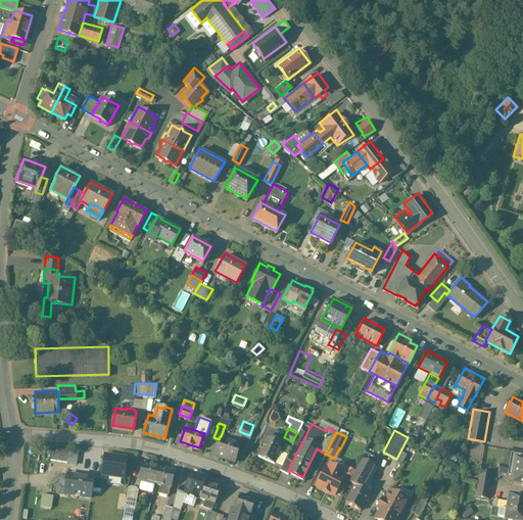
[(282,442),(267,435),(257,454),(274,461),(282,442)]
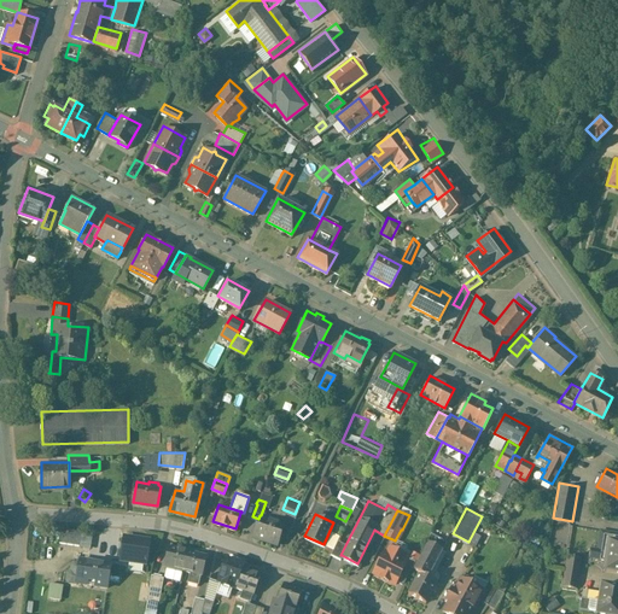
[(261,515),(260,515),(258,519),(252,534),(277,543),(283,524),(261,515)]
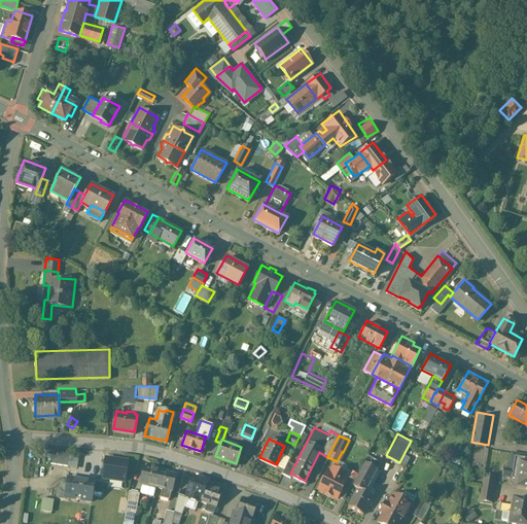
[(70,453),(53,450),(50,461),(68,464),(70,453)]
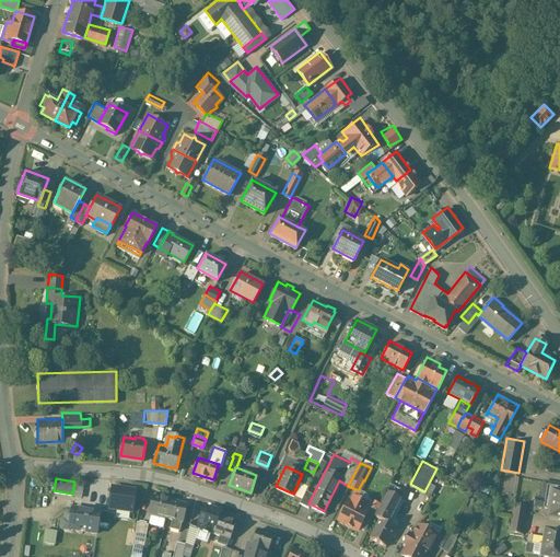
[(364,480),(363,480),(358,490),(373,498),(377,487),(364,480)]
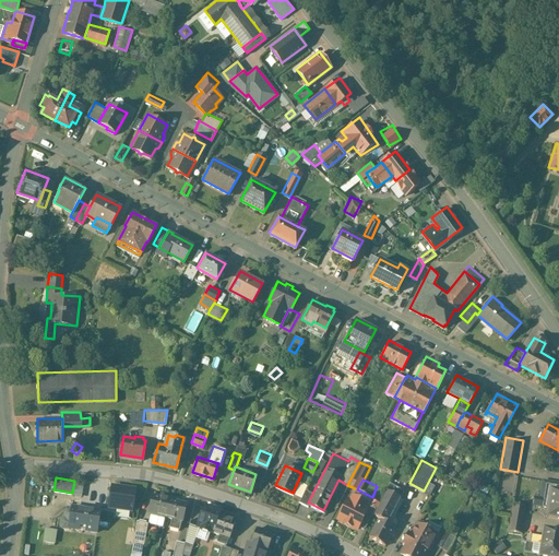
[(404,488),(390,481),(385,489),(387,491),(388,489),(400,496),(404,488)]
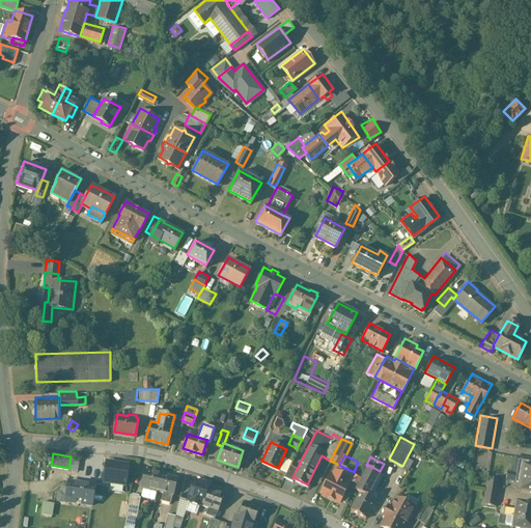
[(128,462),(106,459),(103,480),(124,483),(128,462)]
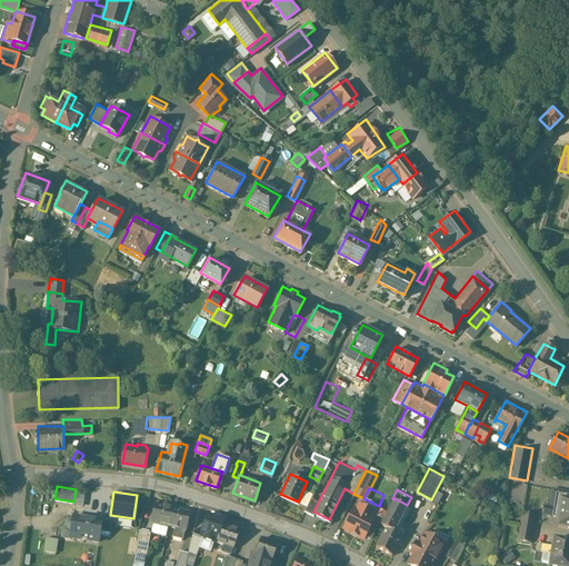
[(311,497),(305,509),(313,514),(315,512),(313,512),(319,500),(311,497)]
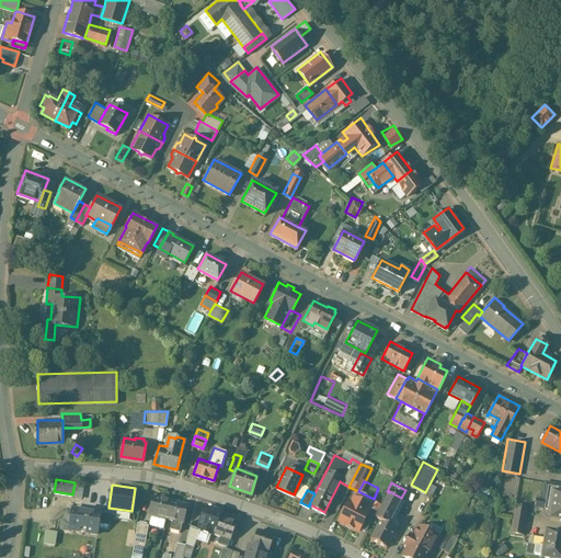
[(358,491),(356,490),(341,521),(358,530),(374,499),(358,491)]
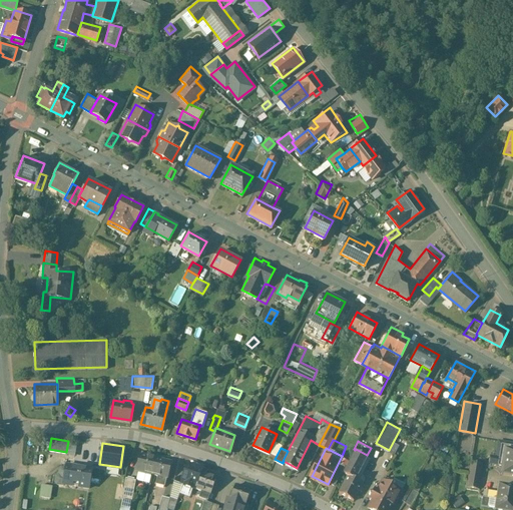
[(512,449),(505,448),(501,472),(512,473),(512,449)]
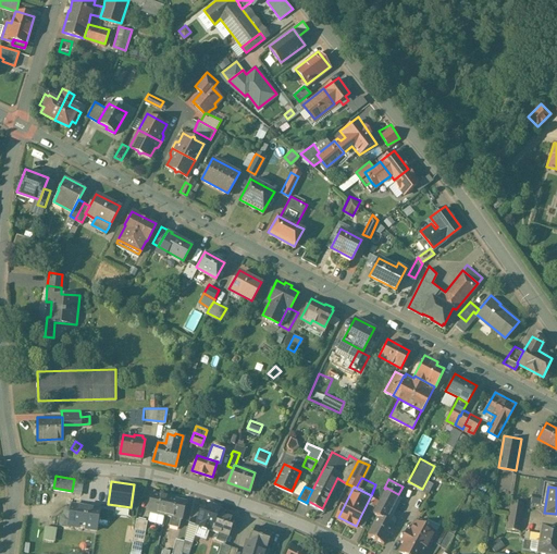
[(385,489),(372,513),(378,515),(385,519),(398,494),(386,488),(385,489)]
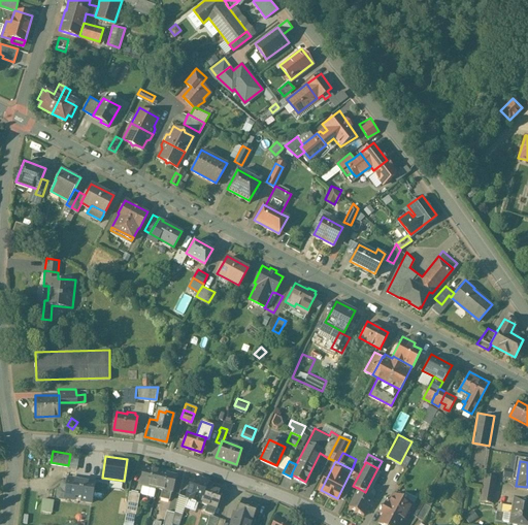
[(160,469),(144,465),(140,482),(156,486),(160,469)]
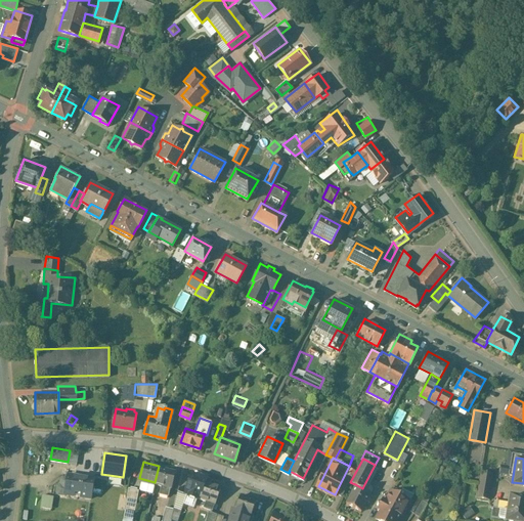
[(174,470),(159,466),(155,482),(161,484),(159,491),(168,494),(170,486),(174,470)]
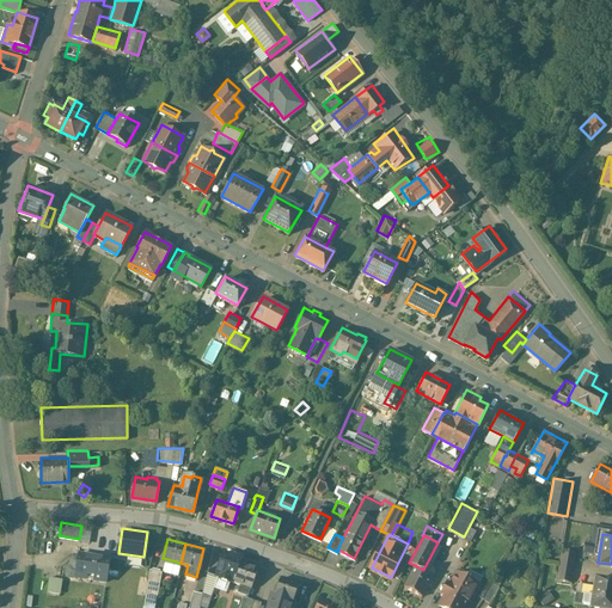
[(575,551),(562,548),(560,563),(573,565),(575,551)]
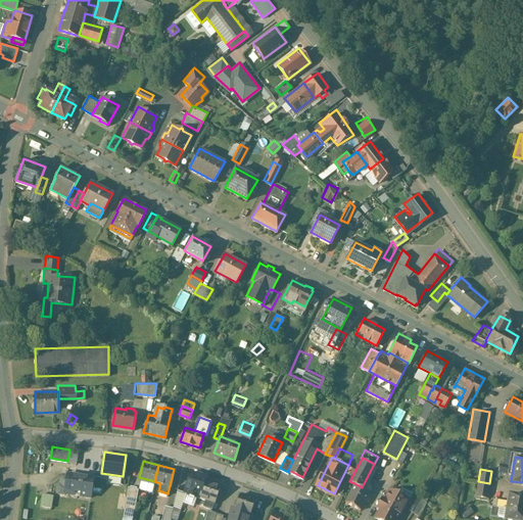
[(206,476),(191,471),(184,490),(199,495),(205,480),(206,476)]
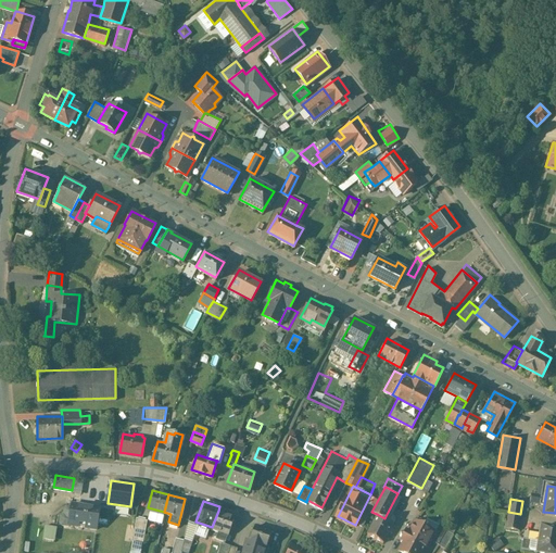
[(100,507),(71,503),(71,507),(67,506),(65,508),(64,513),(63,513),(61,514),(60,520),(61,523),(68,524),(68,523),(97,527),(100,507)]
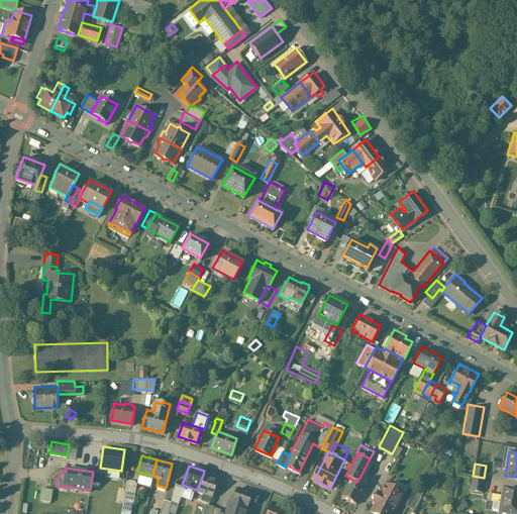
[(217,480),(203,475),(197,490),(211,495),(217,480)]
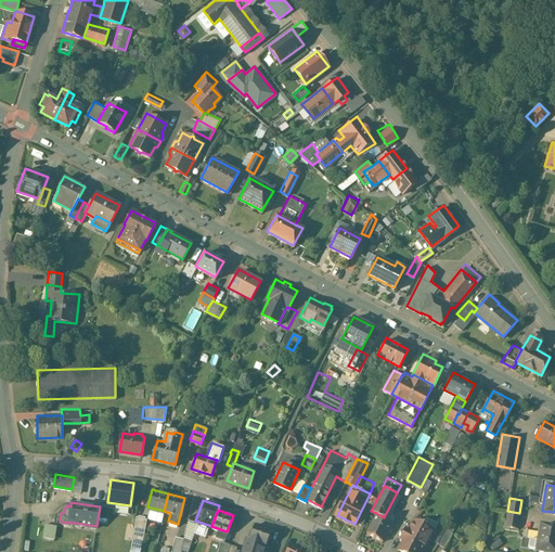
[(519,513),(507,511),(505,525),(517,527),(519,513)]
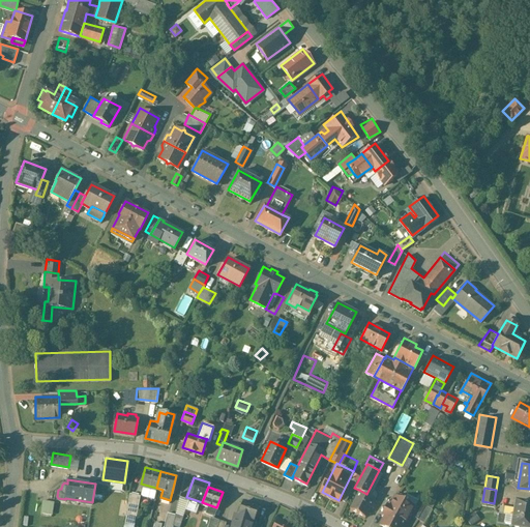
[(366,494),(359,490),(350,507),(364,516),(375,498),(366,494)]
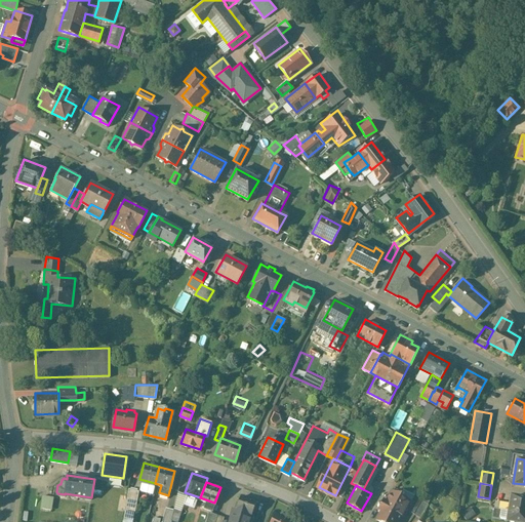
[(138,489),(128,487),(124,510),(134,512),(138,489)]
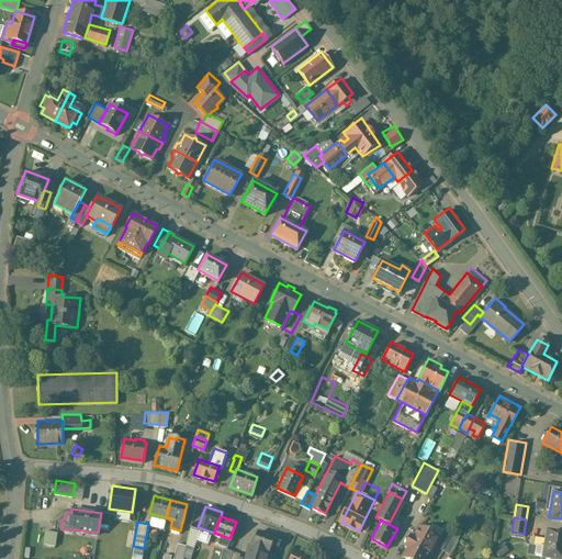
[(440,537),(419,525),(413,536),(411,535),(409,534),(409,535),(408,536),(404,538),(406,543),(405,544),(404,545),(405,545),(408,546),(403,556),(409,558),(408,558),(425,558),(429,551),(431,552),(433,549),(440,537)]
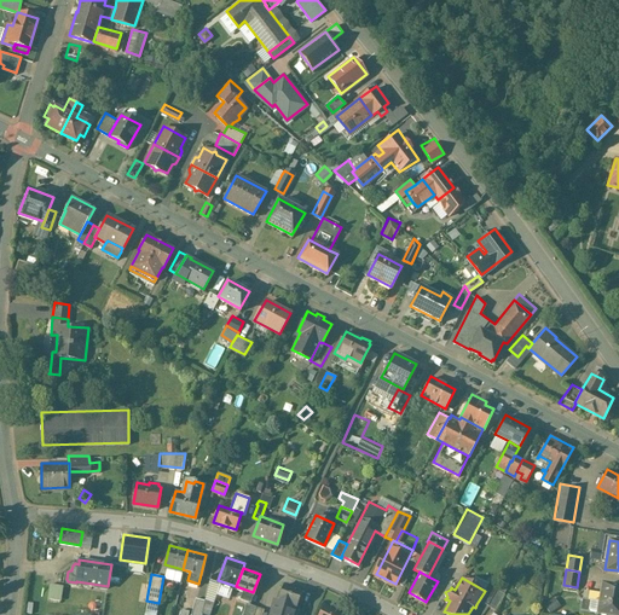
[(61,596),(63,582),(50,580),(47,593),(61,596)]
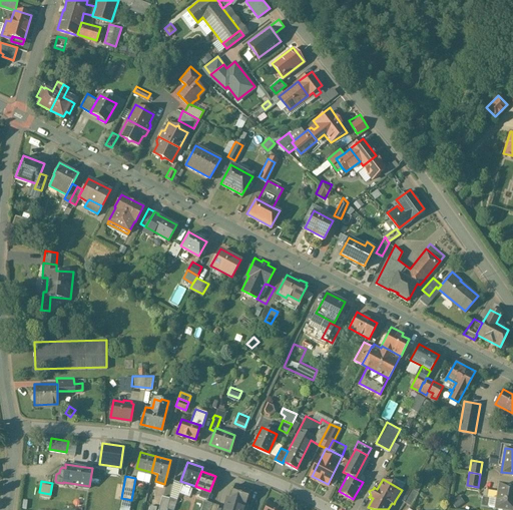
[(250,489),(235,483),(229,497),(229,498),(244,503),(244,504),(250,489)]
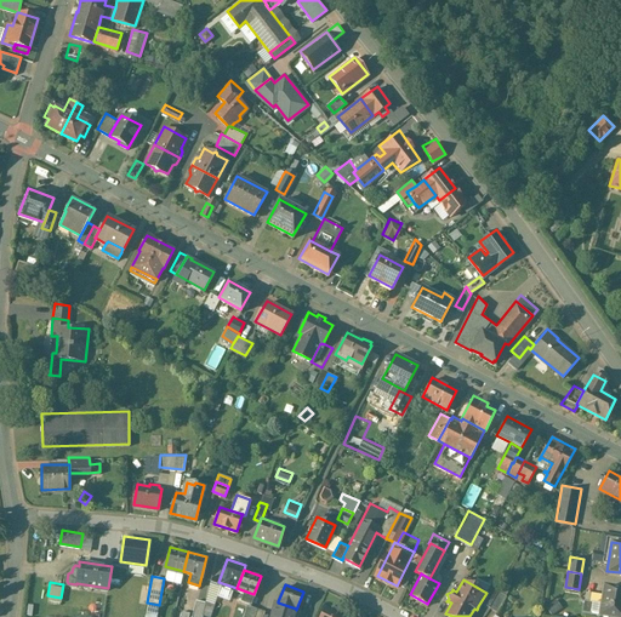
[(620,616),(620,587),(604,586),(602,603),(584,599),(581,611),(599,613),(620,616)]
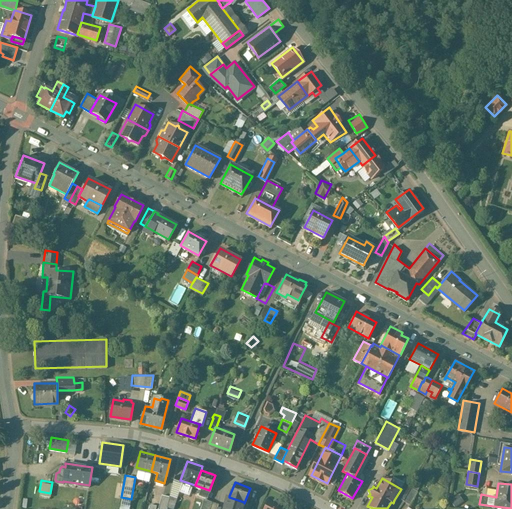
[(411,486),(403,500),(410,503),(417,489),(411,486)]
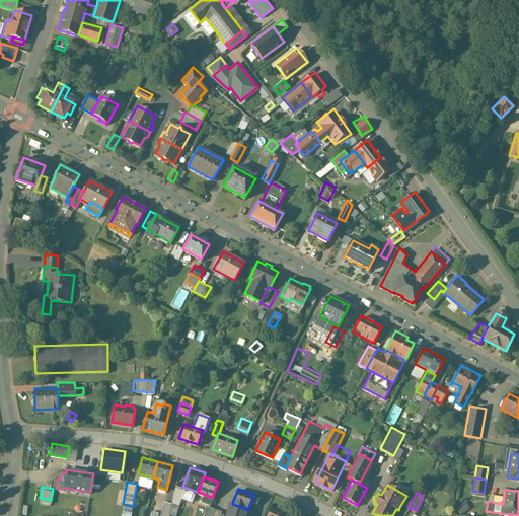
[(465,498),(456,505),(461,511),(469,505),(465,498)]
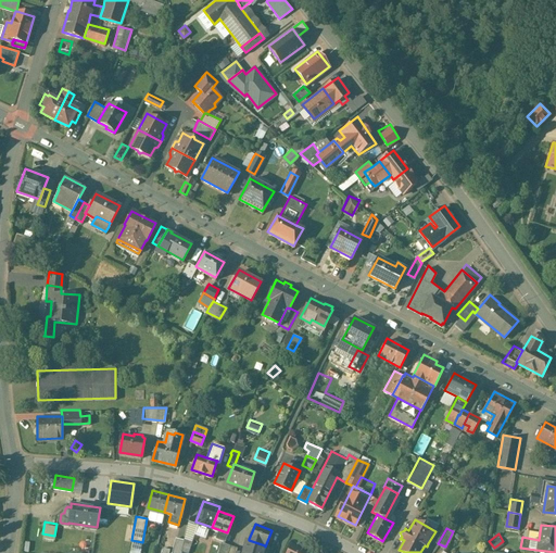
[(179,552),(184,538),(175,536),(171,552),(179,552)]
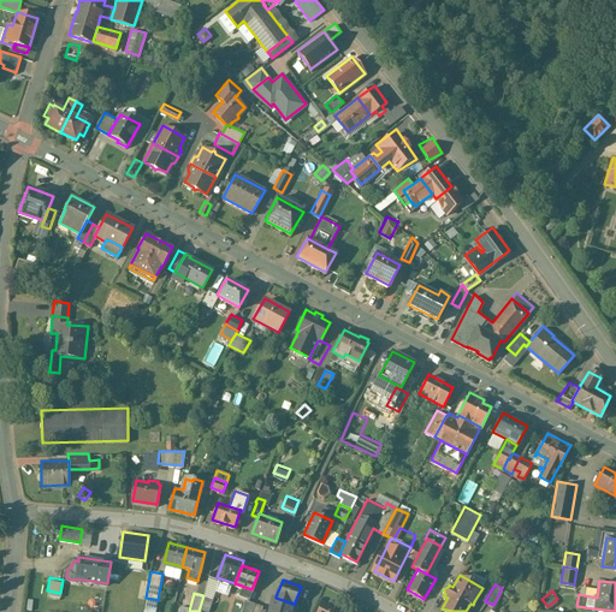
[(237,594),(231,611),(238,611),(244,595),(237,594)]
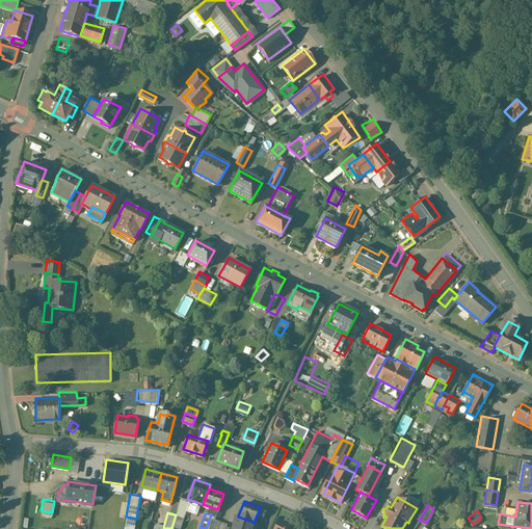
[(238,517),(238,516),(236,514),(232,528),(231,528),(251,528),(254,522),(238,517)]
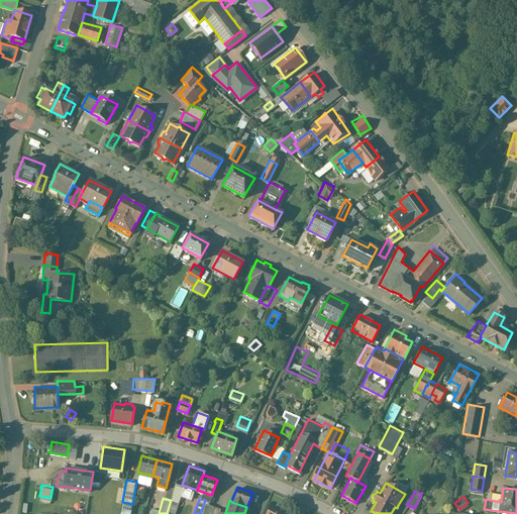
[(220,507),(205,503),(201,513),(218,513),(219,511),(220,507)]
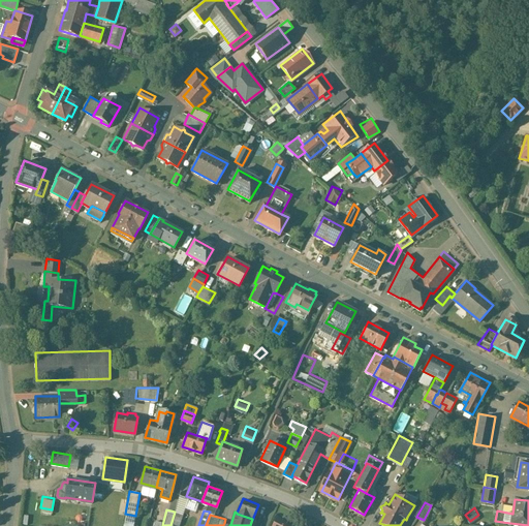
[(293,525),(277,517),(272,525),(293,525)]
